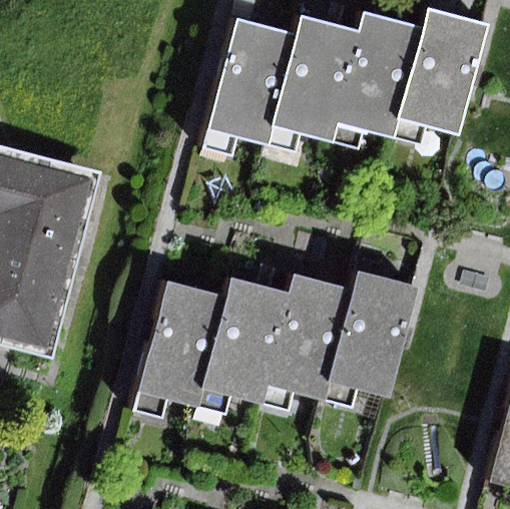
[(488,23),(429,7),(423,26),(400,114),(460,130),(488,23)]
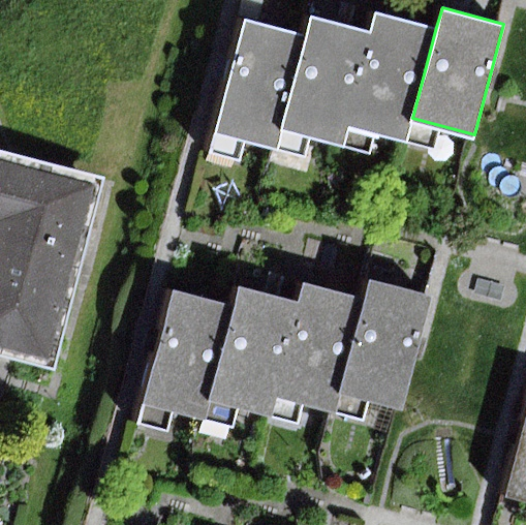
[(412,118),(436,27),(373,10),(368,29),(343,123),(407,140),(412,118)]
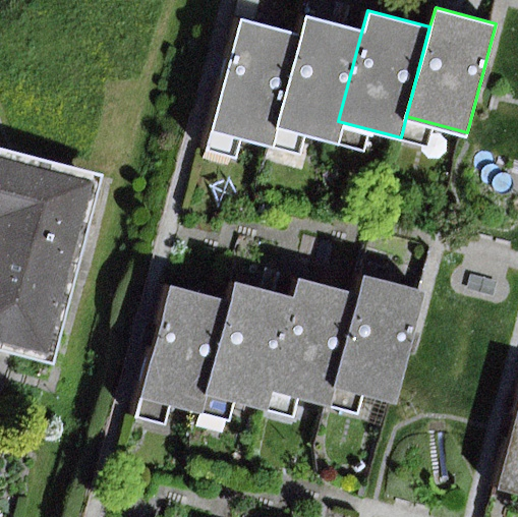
[(338,121),(362,29),(302,13),(298,31),(274,125),(334,140),(338,121)]
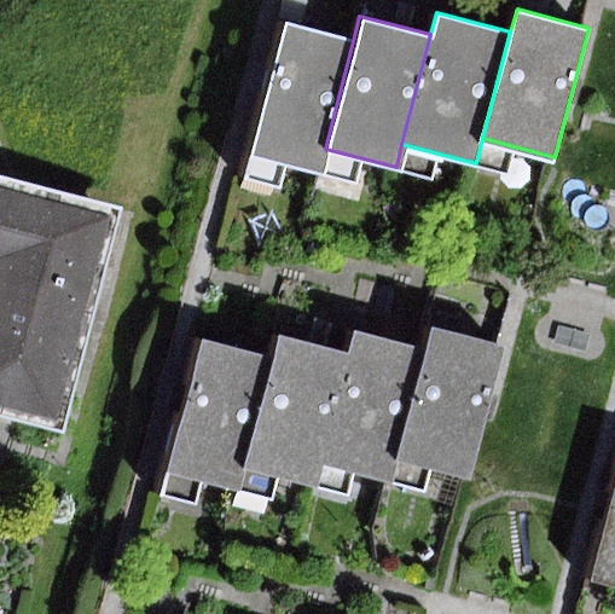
[(284,19),(251,152),(320,169),(325,149),(354,36),(284,19)]
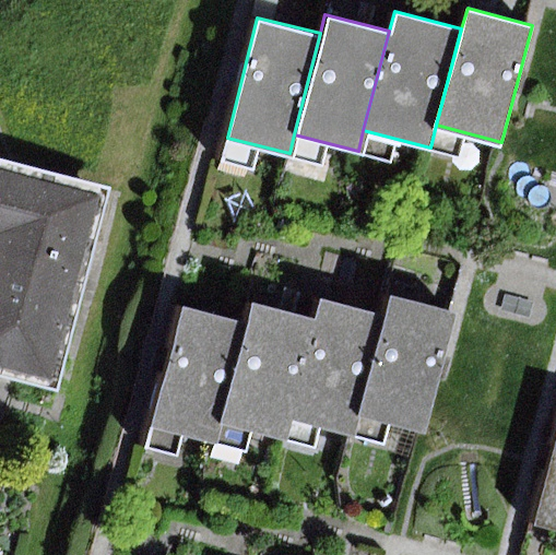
[(0,379),(54,396),(115,189),(0,155),(0,379)]
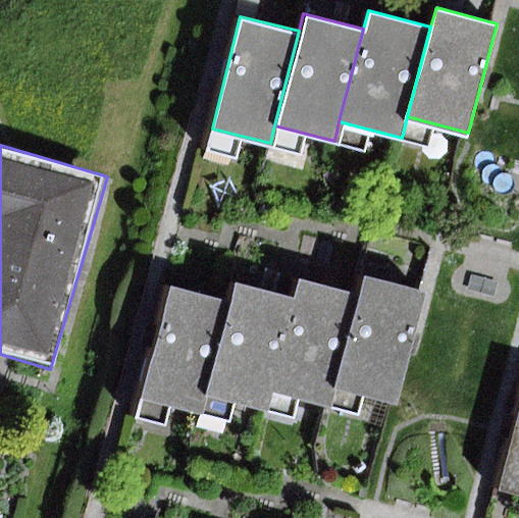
[(427,293),(366,276),(361,296),(338,386),(398,402),(427,293)]
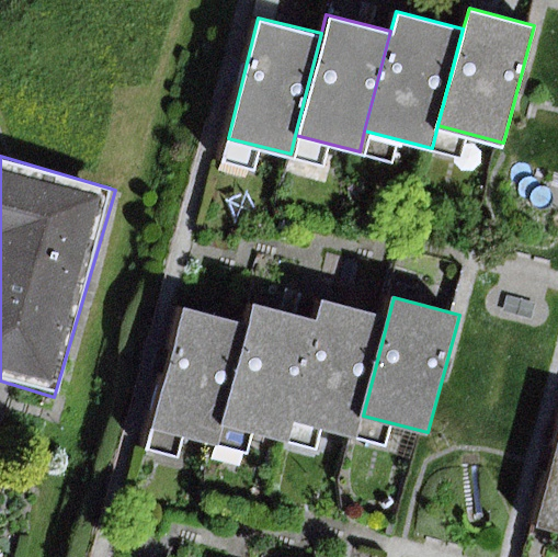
[(363,416),(388,318),(321,300),(316,320),(289,420),(356,438),(363,416)]
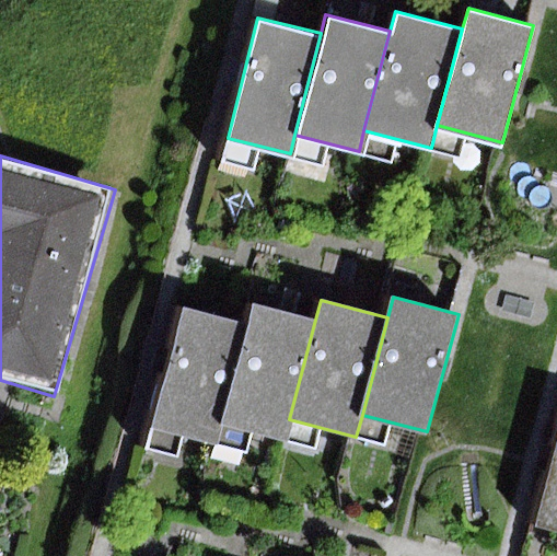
[(289,419),(315,320),(251,304),(245,323),(220,425),(283,440),(289,419)]
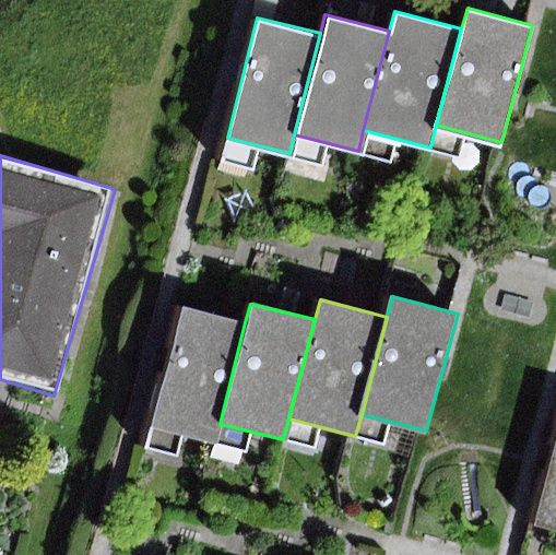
[(182,306),(152,426),(214,441),(220,424),(245,322),(182,306)]
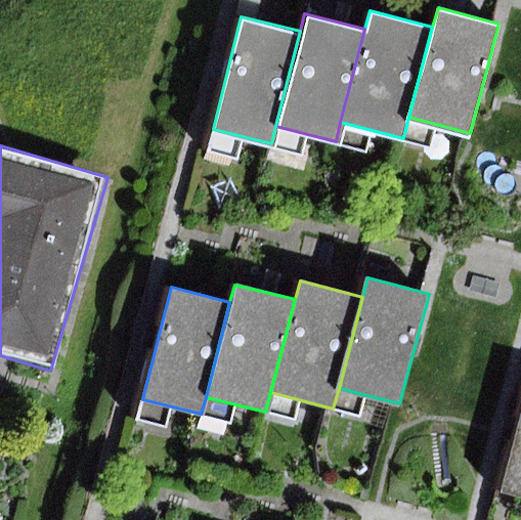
[(520,416),(502,489),(520,493),(520,416)]
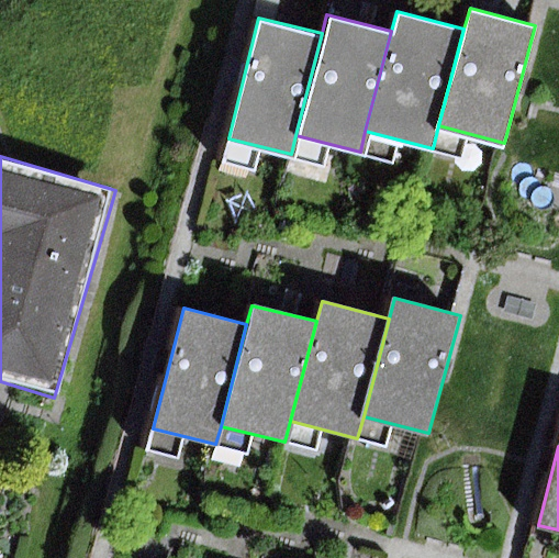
All buildings are outlined.
